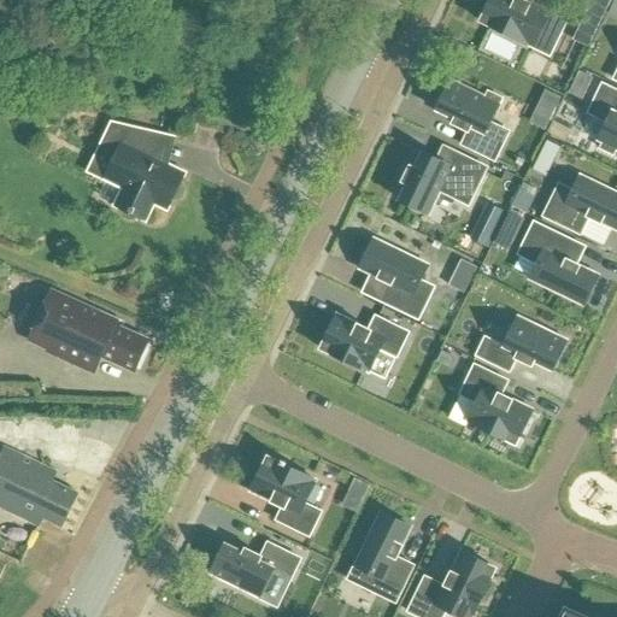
[(558,37),(573,9),(554,0),(529,0),(528,4),(522,0),(491,0),(480,22),(533,48),(542,29),(558,37)]
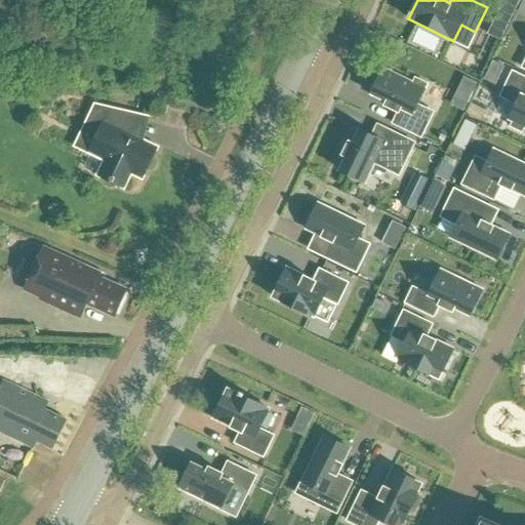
[(509,25),(516,10),(505,4),(497,19),(509,25)]
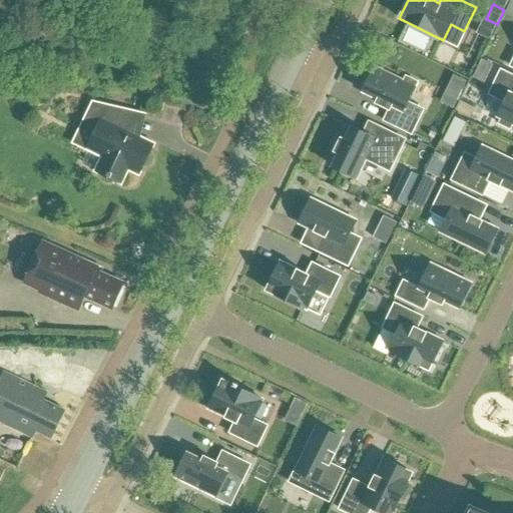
[(487,78),(493,65),(482,59),(476,72),(487,78)]
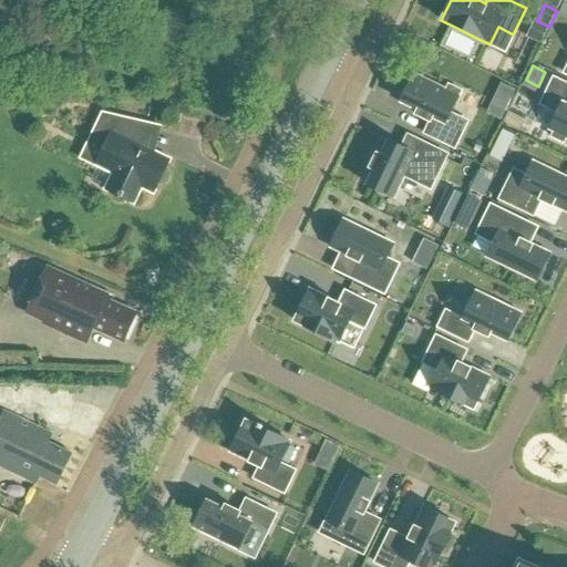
[(450,113),(461,91),(449,85),(446,90),(414,74),(401,103),(418,111),(415,114),(430,122),(424,133),(454,148),(467,122),(450,113)]
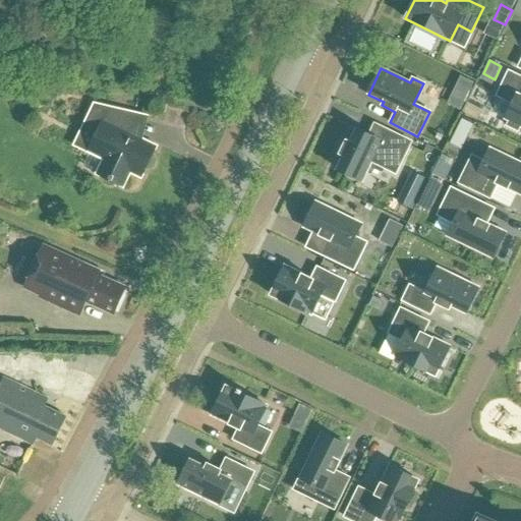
[(520,77),(509,71),(497,96),(513,104),(505,119),(520,127),(520,77)]
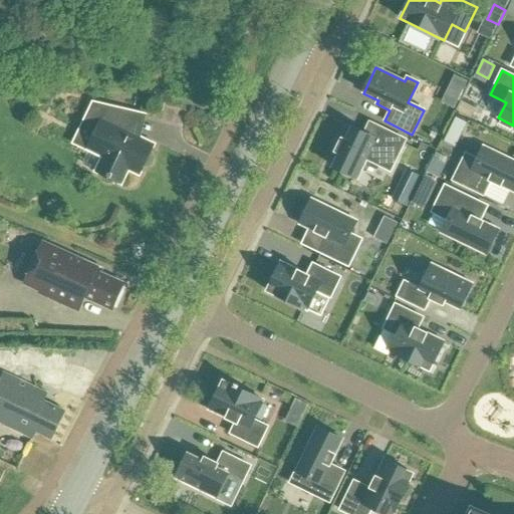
[(450,84),(463,90),(467,82),(454,75),(450,84)]
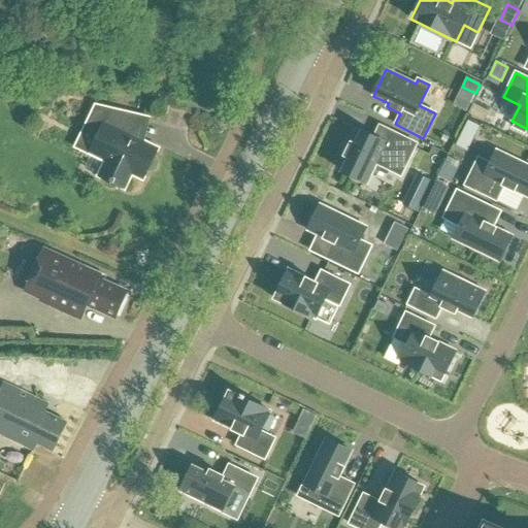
[(99,176),(124,189),(131,174),(142,179),(157,150),(134,138),(139,118),(96,108),(86,130),(99,137),(90,154),(106,162),(99,176)]
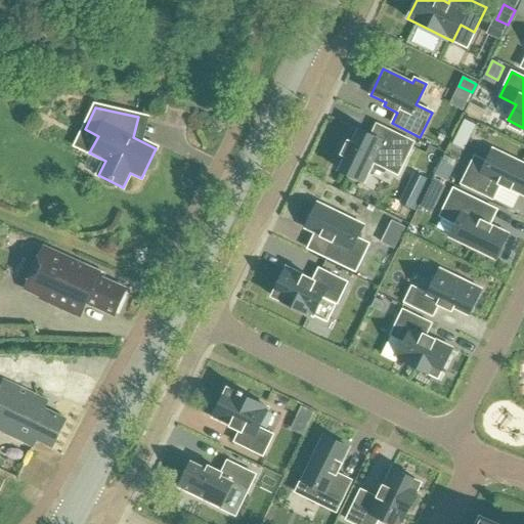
[(470,140),(477,125),(466,120),(457,134),(470,140)]
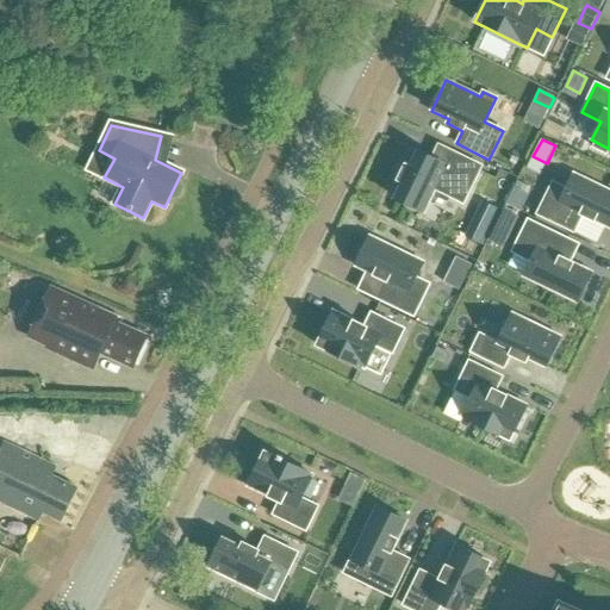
[(464,204),(481,167),(439,145),(433,159),(417,151),(410,167),(405,165),(398,181),(402,182),(394,198),(424,213),(435,190),(464,204)]
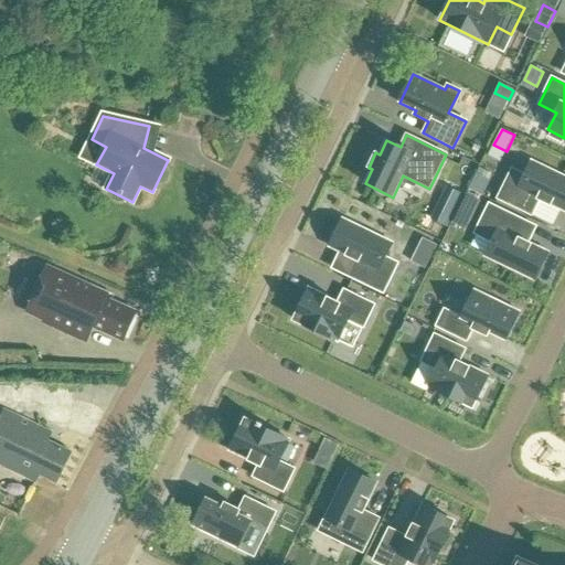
[(498,199),(531,215),(539,199),(564,211),(564,177),(532,161),(524,176),(512,170),(498,199)]
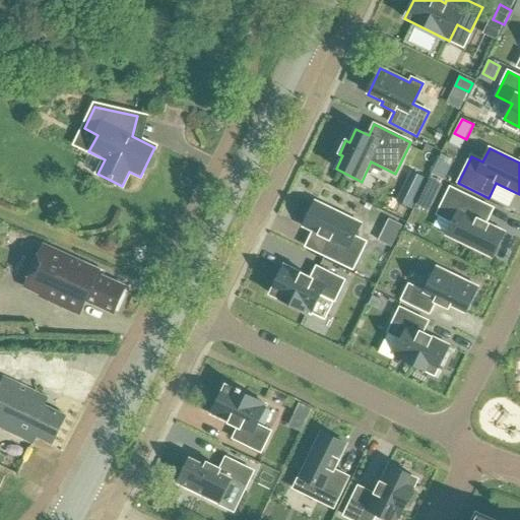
[(441,154),(431,174),(443,180),(452,160),(441,154)]
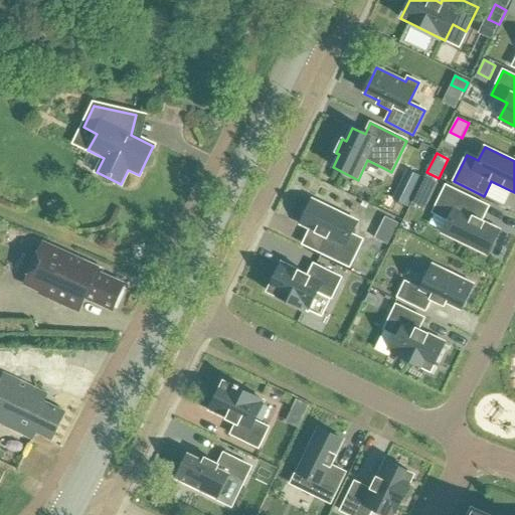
[(432,191),(436,182),(424,177),(420,186),(432,191)]
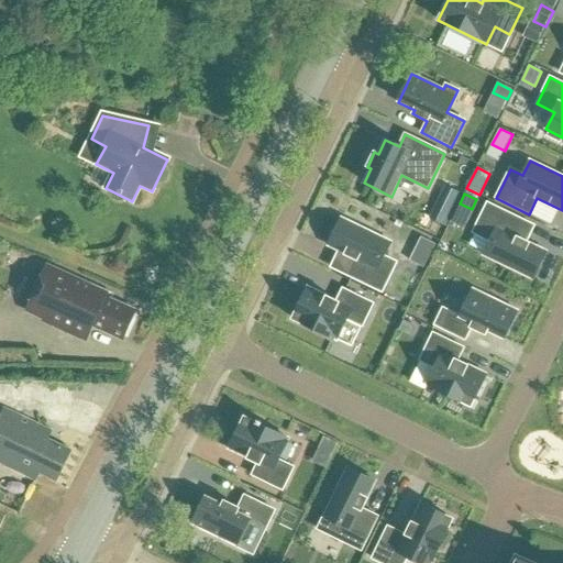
[(532,279),(545,252),(515,236),(522,221),(487,203),(473,232),(490,241),(484,255),(532,279)]
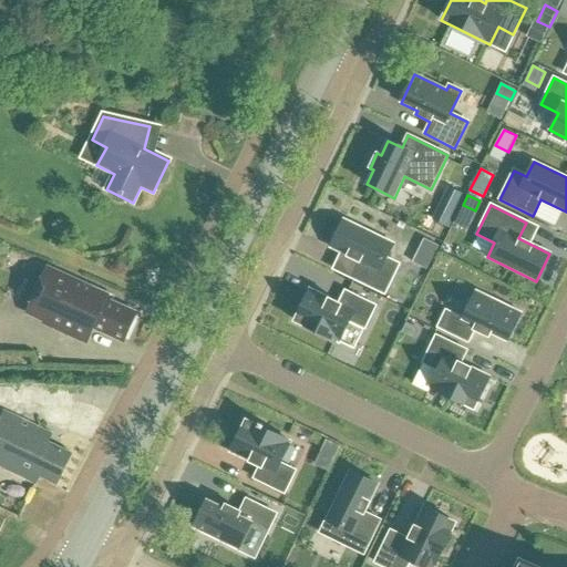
[(449,228),(453,219),(439,213),(434,222),(449,228)]
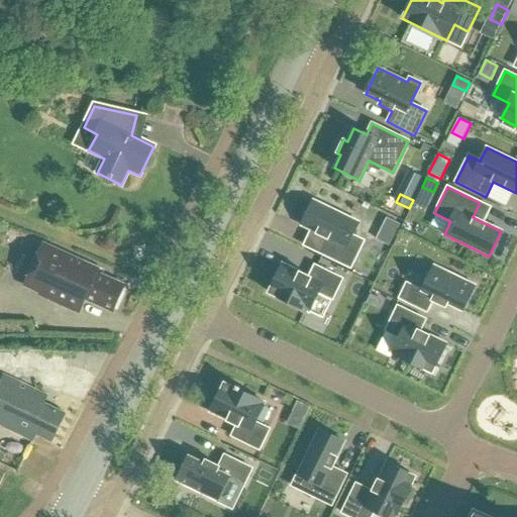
[(358,222),(314,201),(301,226),(327,238),(320,252),(350,268),(364,241),(351,235),(358,222)]
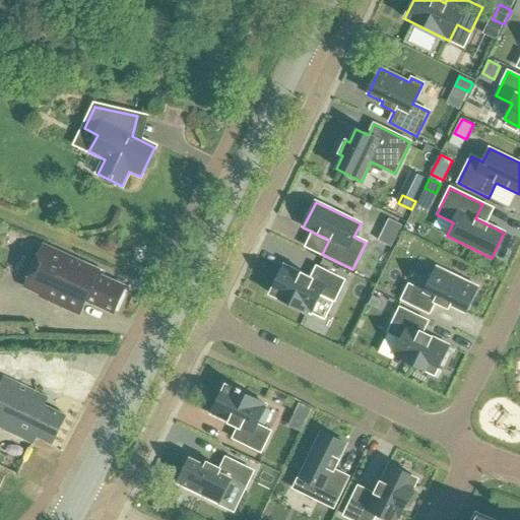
[(386,233),(381,243),(391,248),(396,237),(386,233)]
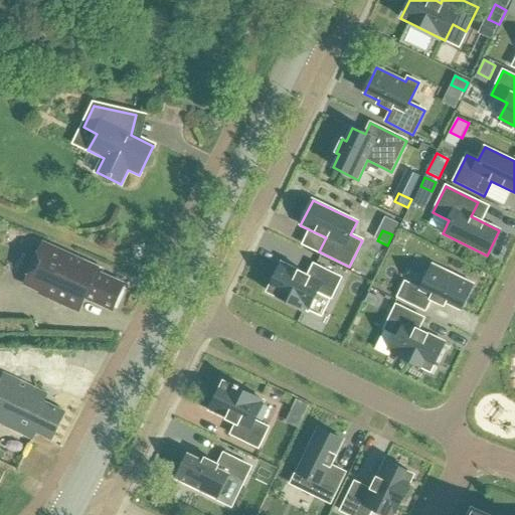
[(124,286),(101,275),(103,271),(42,243),(23,285),(45,295),(44,297),(78,312),(84,298),(113,311),(114,308),(118,307),(121,300),(119,297),(124,286)]
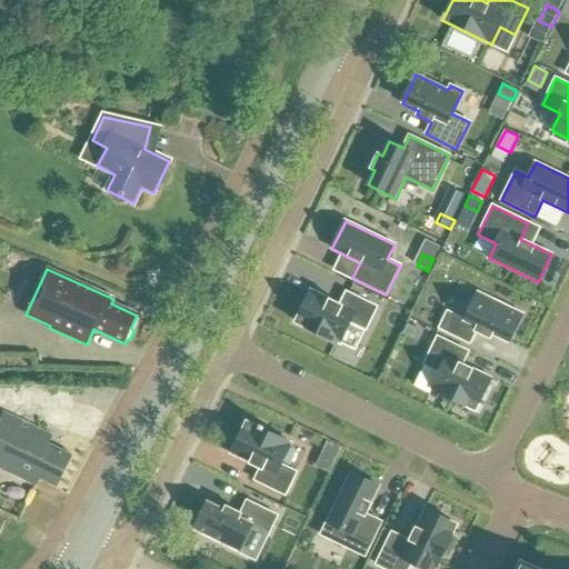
[(366,330),(377,308),(346,292),(340,305),(311,290),(296,322),(340,343),(350,322),(366,330)]
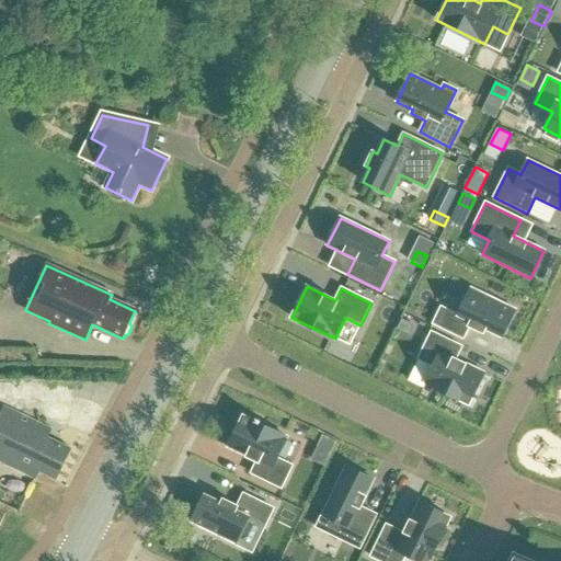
[(442,308),(434,323),(464,339),(469,327),(483,333),(485,330),(502,338),(515,310),(471,288),(458,316),(442,308)]
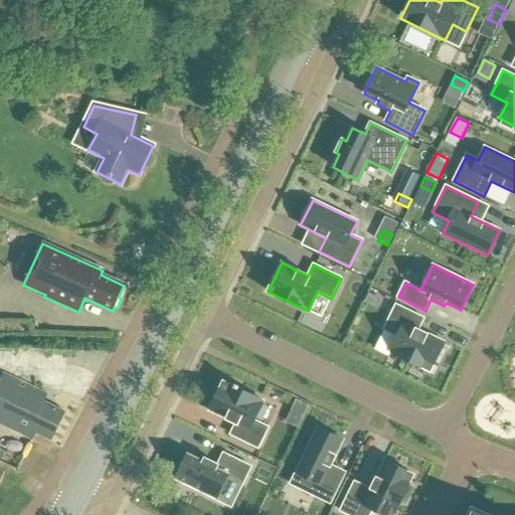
[(369,294),(365,302),(376,308),(381,299),(369,294)]
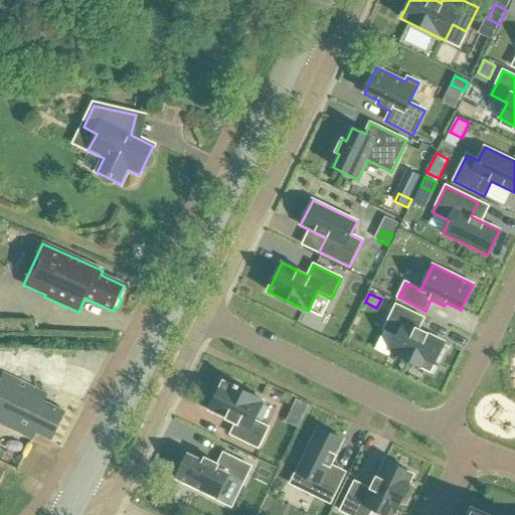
[(431,371),(445,342),(417,330),(423,319),(396,306),(384,330),(398,336),(390,352),(431,371)]
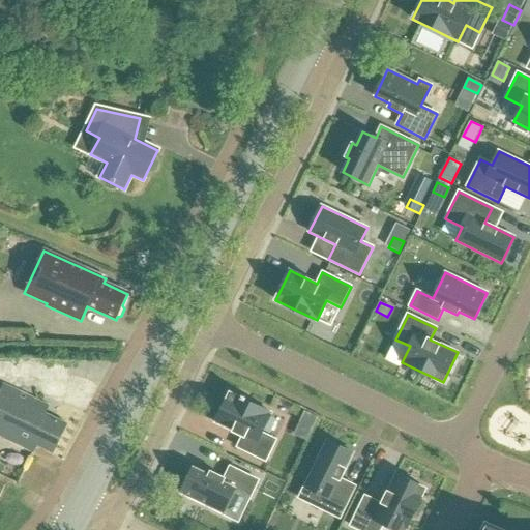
[(0,436),(33,451),(36,444),(53,452),(66,423),(33,408),(36,400),(3,383),(0,388),(0,436)]
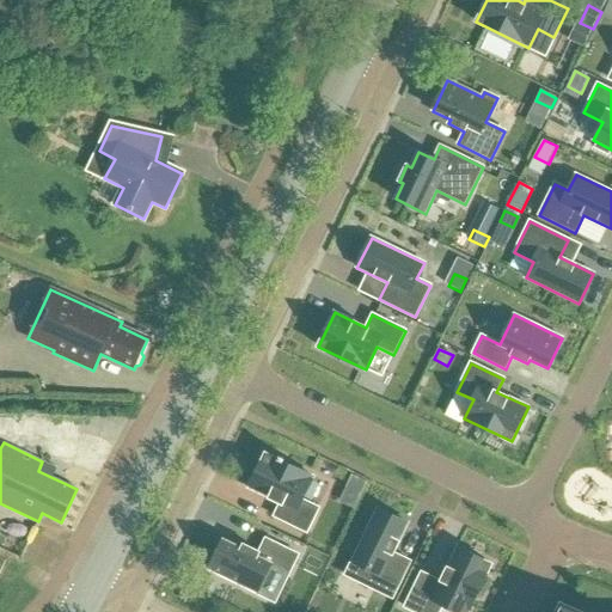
[(303,501),(313,477),(283,463),(285,459),(280,457),(279,460),(265,454),(249,489),(281,503),(274,516),(307,532),(318,508),(303,501)]
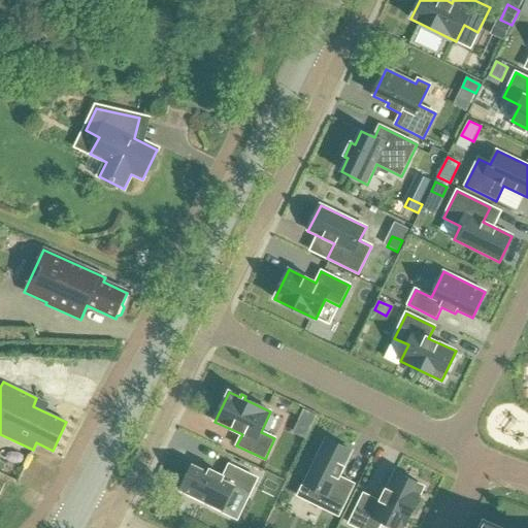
[(299,419),(312,424),(317,416),(303,409),(299,419)]
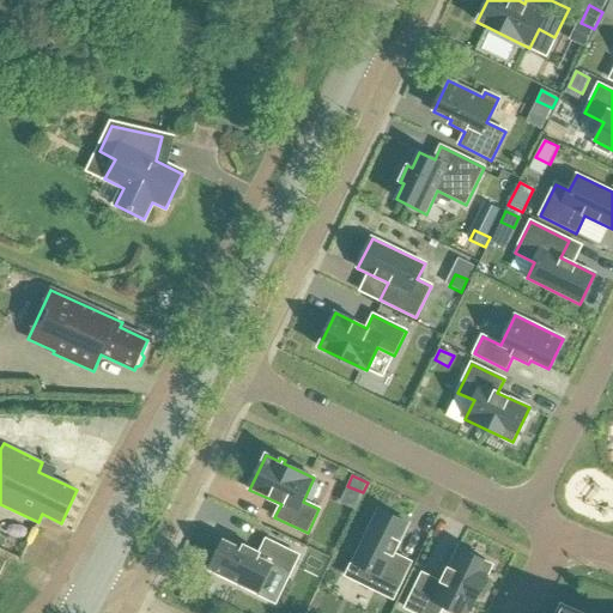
[(393,600),(411,563),(394,554),(408,525),(378,509),(346,576),(393,600)]
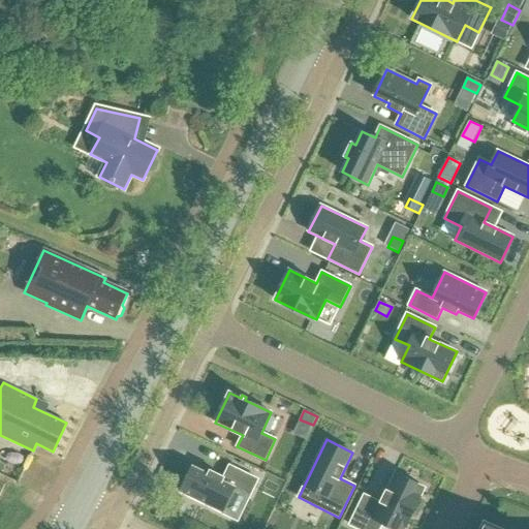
[(209,474),(193,467),(181,493),(221,512),(235,488),(250,495),(257,479),(229,466),(224,477),(211,470),(209,474)]
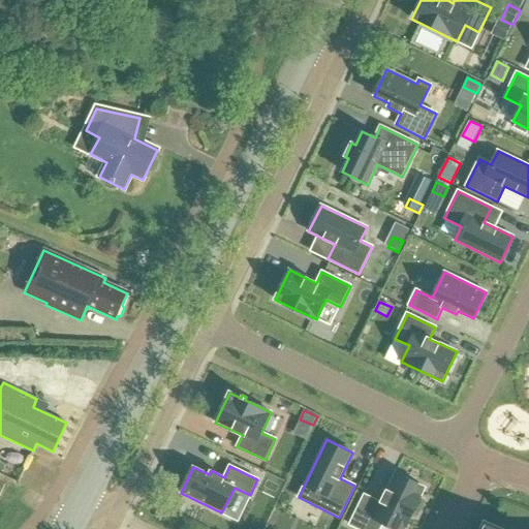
[(394,528),(404,528),(425,488),(395,473),(380,503),(364,496),(350,525),(358,528),(379,528),(382,523),(394,528)]
